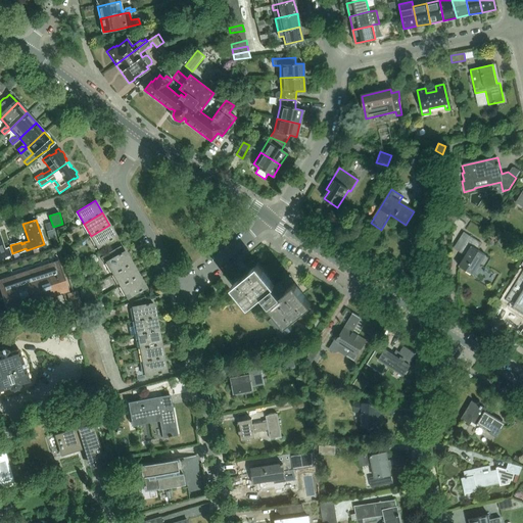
[(116,236),(109,225),(91,236),(97,247),(116,236)]
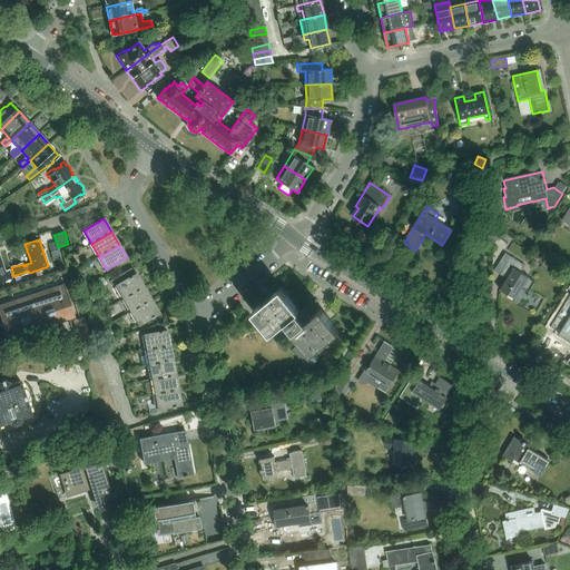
[(511,258),(502,253),(491,269),(500,275),(511,258)]
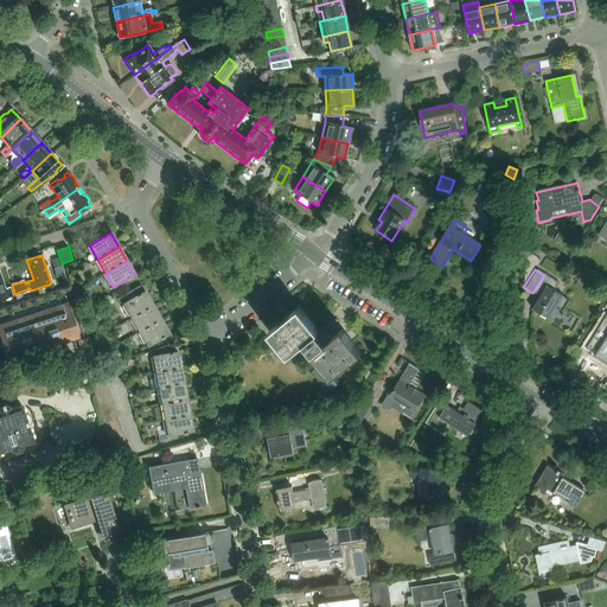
[(0,300),(13,296),(11,287),(6,288),(0,270),(0,300)]
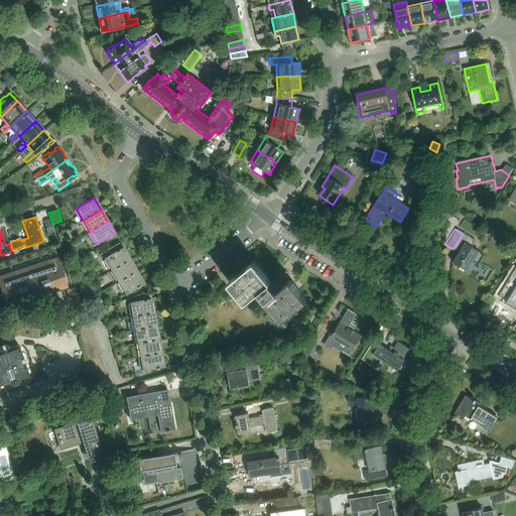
[(480,253),(470,247),(474,240),(464,234),(454,250),(459,253),(453,263),(468,272),(474,262),(479,265),(484,257),(480,254),(480,253)]
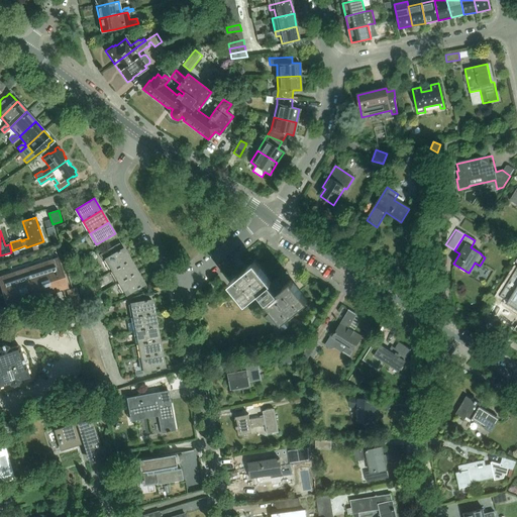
[(109,273),(112,272),(131,261),(124,248),(122,249),(119,244),(120,243),(119,243),(100,255),(101,255),(102,255),(105,261),(104,261),(104,262),(102,263),(109,273)]
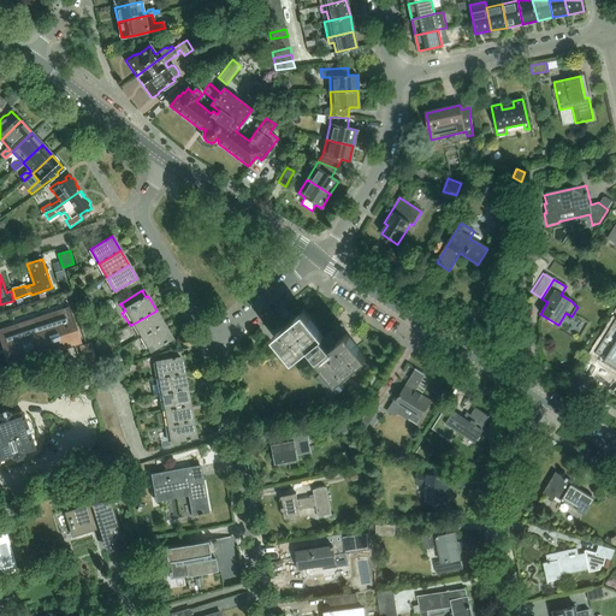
[(71,309),(60,313),(57,306),(18,318),(21,326),(0,332),(0,367),(0,368),(10,366),(10,367),(47,355),(82,343),(71,309)]
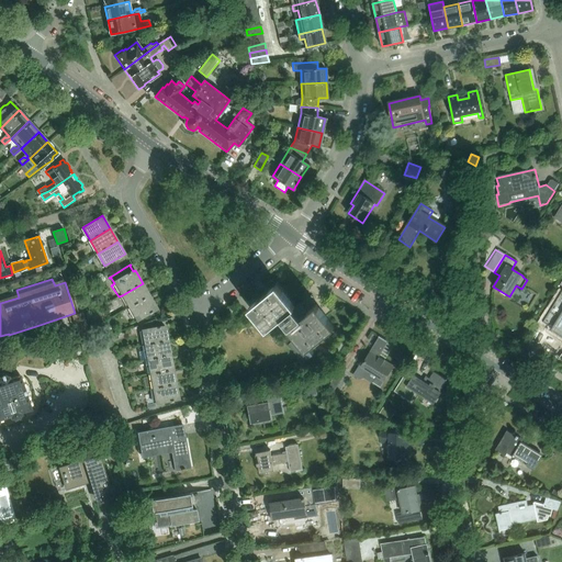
[(128,307),(149,295),(143,283),(122,295),(128,307)]
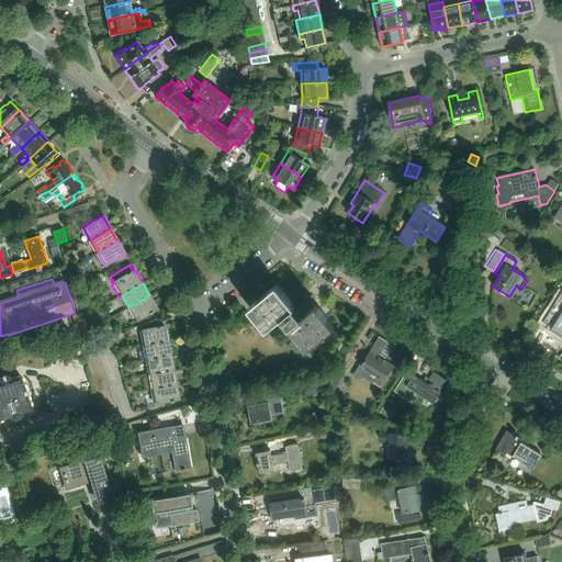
[(263,296),(249,307),(268,329),(281,318),(298,337),(289,345),(298,356),(306,348),(307,349),(336,327),(317,305),(310,312),(302,302),(296,307),(278,284),(263,296)]
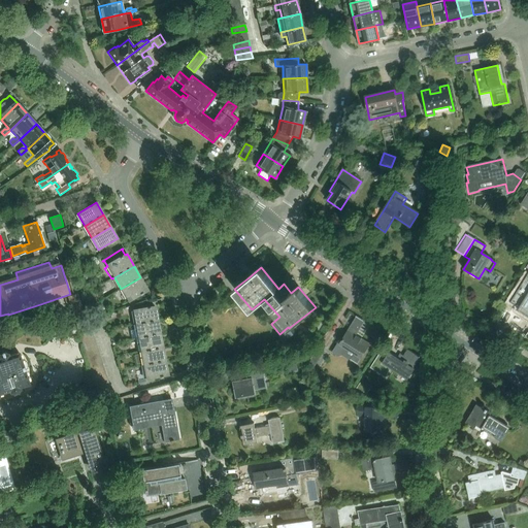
[(527,274),(517,293),(527,300),(520,311),(527,316),(527,274)]
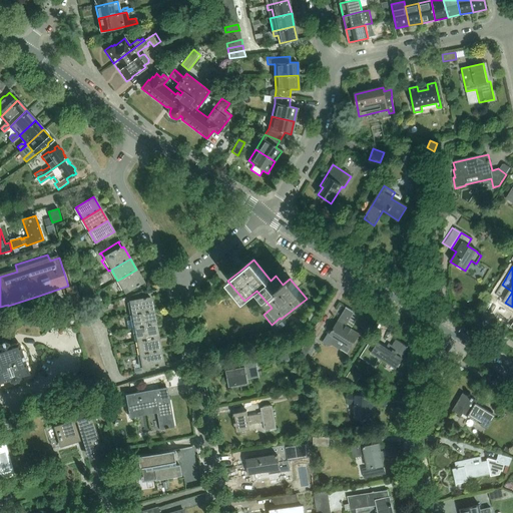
[(143,282),(136,270),(117,281),(124,293),(143,282)]
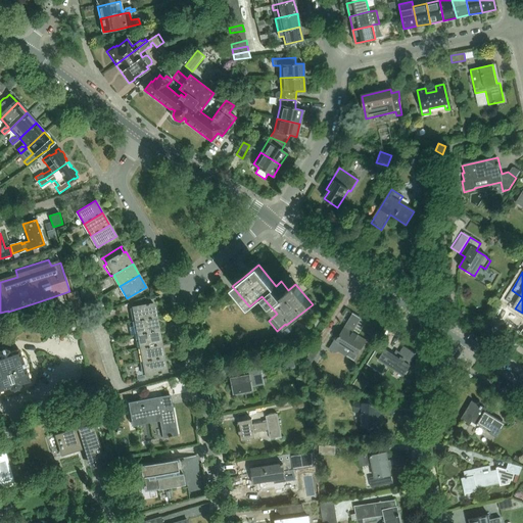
[(135,321),(156,317),(153,303),(132,307),(135,321)]
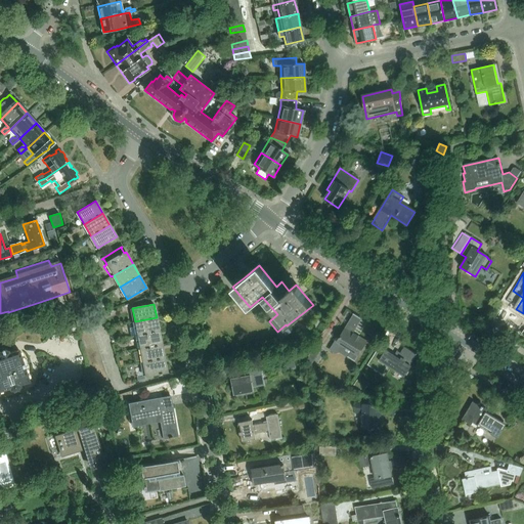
[(355,314),(338,342),(331,352),(333,353),(339,351),(354,361),(366,342),(353,333),(361,318),(355,314)]
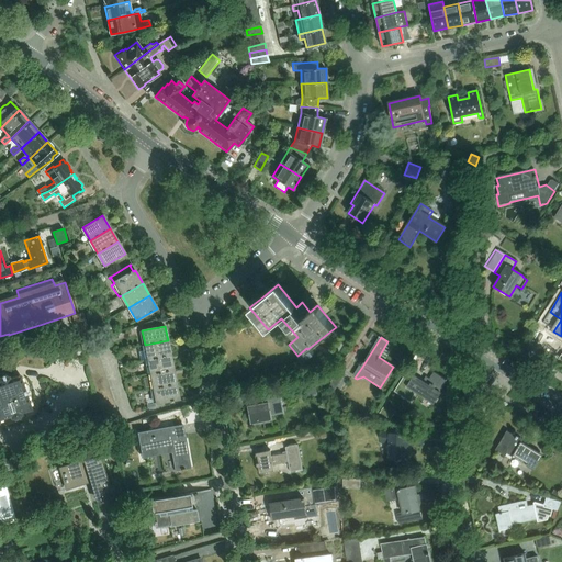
[(170,355),(168,340),(145,345),(147,359),(170,355)]
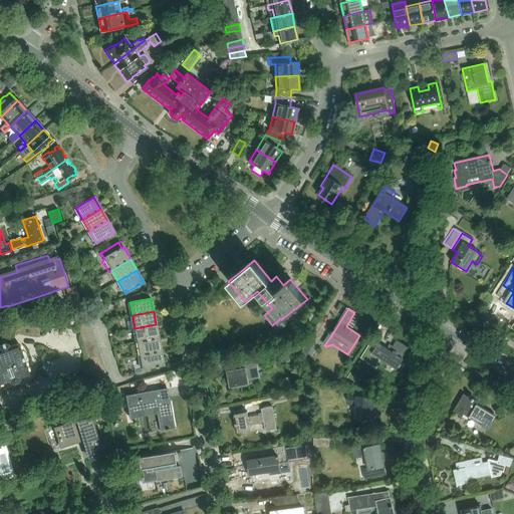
[(280,319),(270,327),(276,334),(286,326),(280,319)]
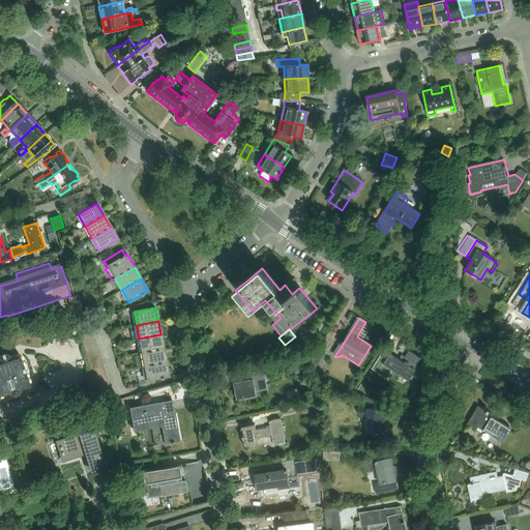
[(163,349),(160,334),(139,339),(141,352),(163,349)]
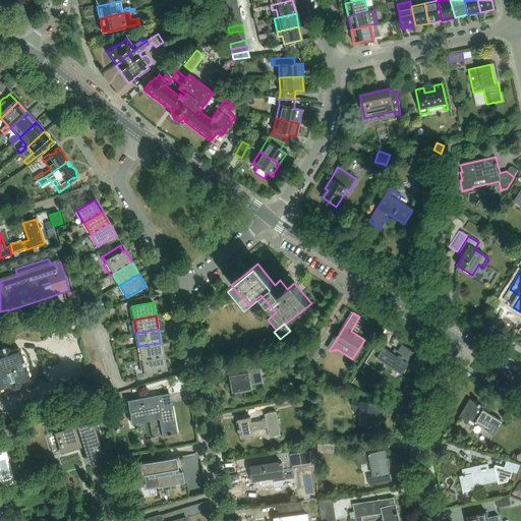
[(93,331),(91,332),(80,335),(82,341),(95,337),(93,331)]
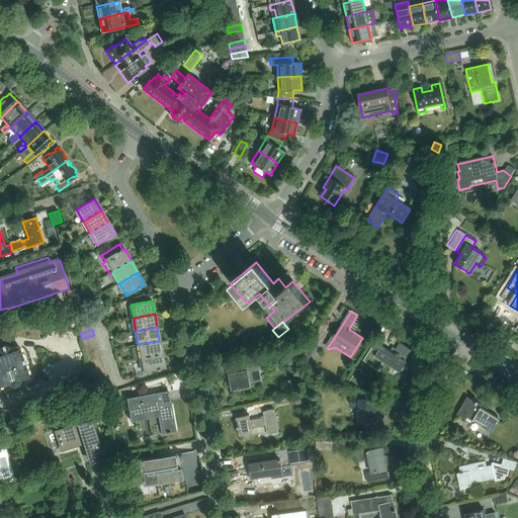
[(82,339),(84,344),(96,340),(94,335),(82,339)]
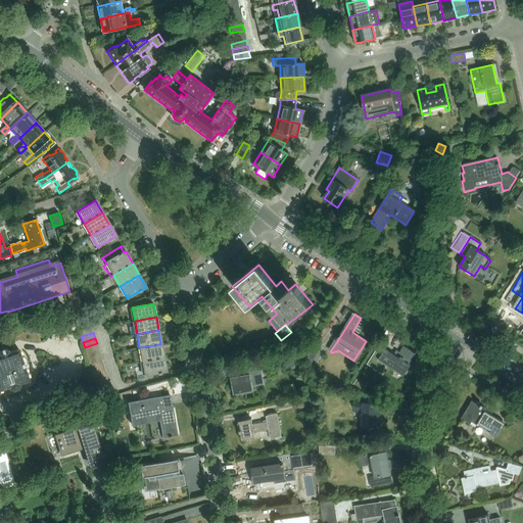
[(86,353),(98,349),(97,343),(85,347),(86,353)]
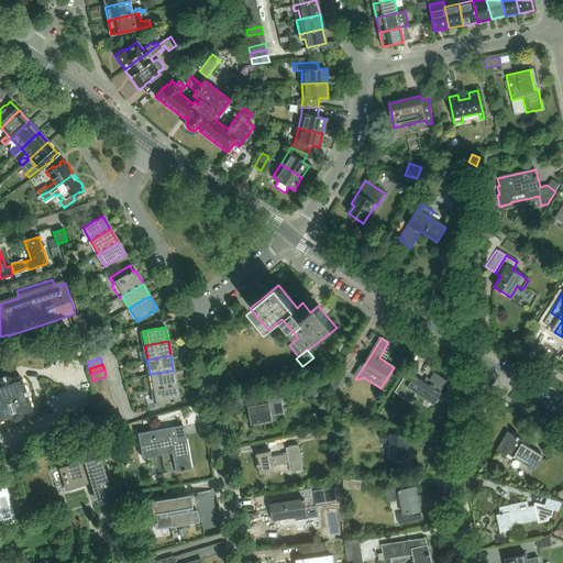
[(176,385),(173,371),(150,374),(153,389),(176,385)]
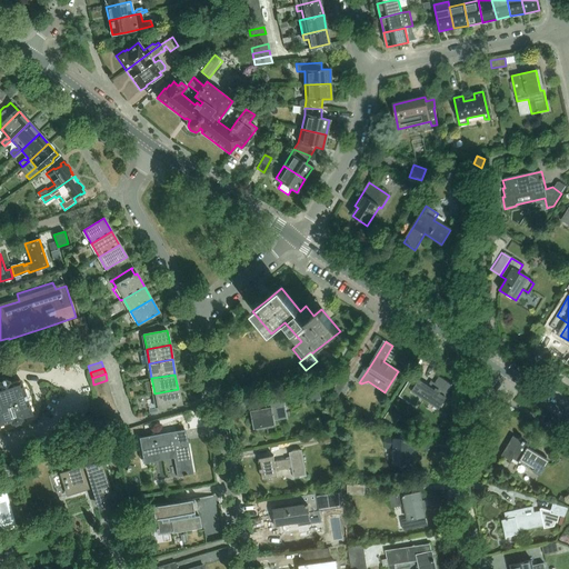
[(412,376),(399,396),(416,407),(422,397),(422,398),(440,409),(447,398),(445,397),(453,385),(440,377),(432,389),(419,380),(412,376)]
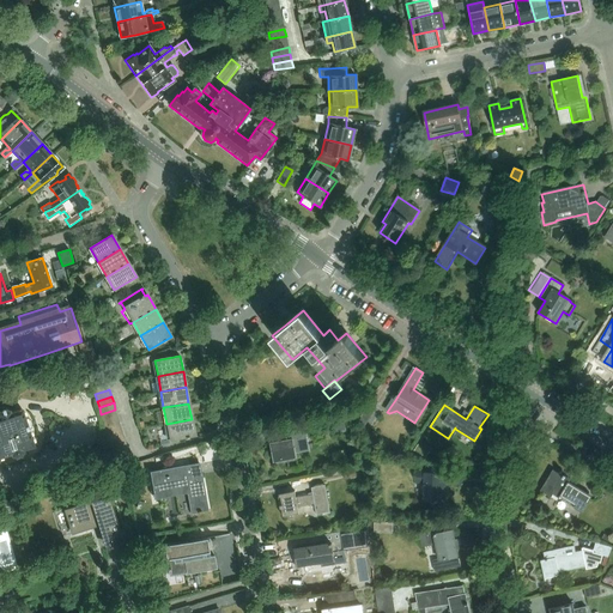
[(357,424),(364,429),(375,412),(368,407),(357,424)]
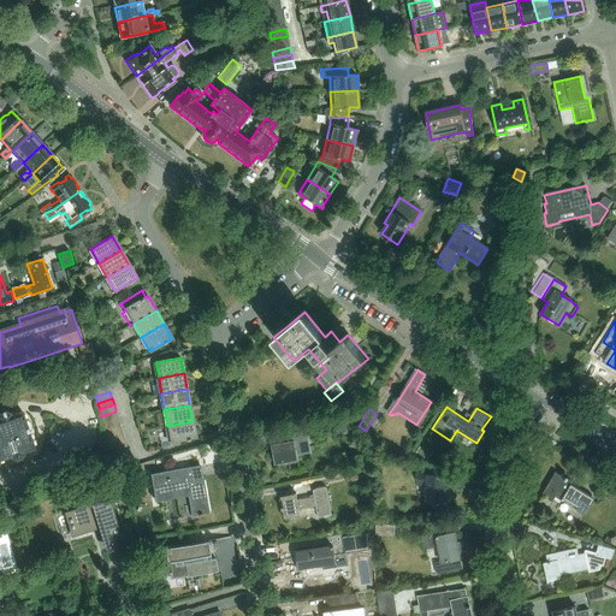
[(31,439),(36,438),(29,416),(24,418),(23,410),(11,414),(10,413),(6,410),(0,413),(0,457),(12,455),(12,457),(16,458),(22,456),(24,454),(23,450),(34,446),(31,439)]
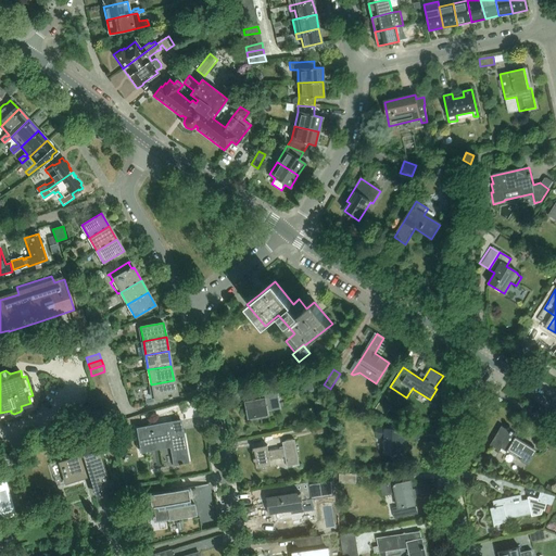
[(91,376),(93,381),(106,378),(104,371),(91,376)]
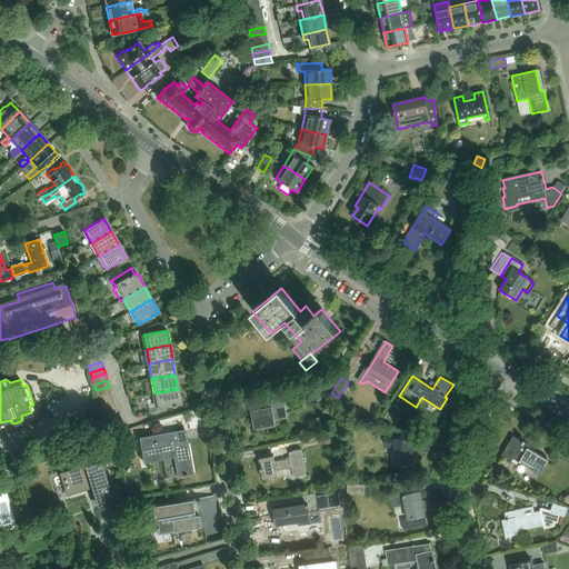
[(98,397),(111,392),(109,387),(96,390),(98,397)]
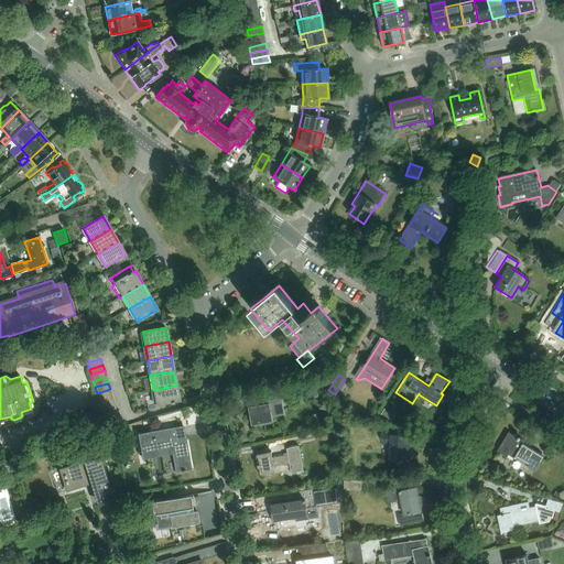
[(297,387),(300,400),(320,397),(317,383),(297,387)]
